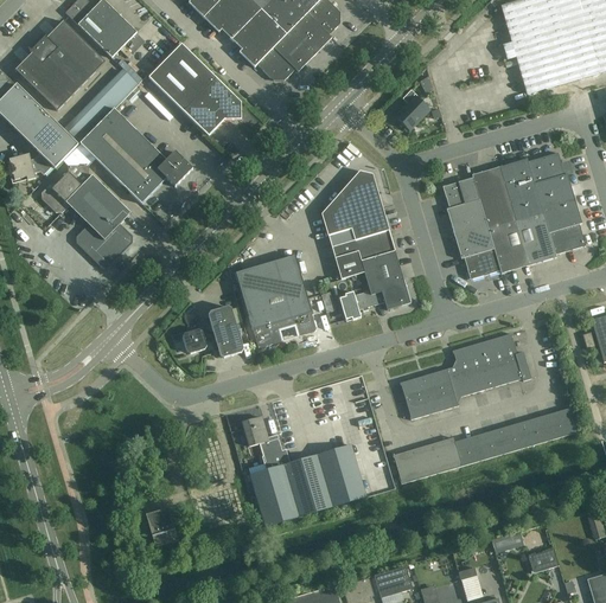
[(99,0),(94,6),(87,0),(74,0),(64,11),(110,56),(135,31),(103,0),(99,0)]
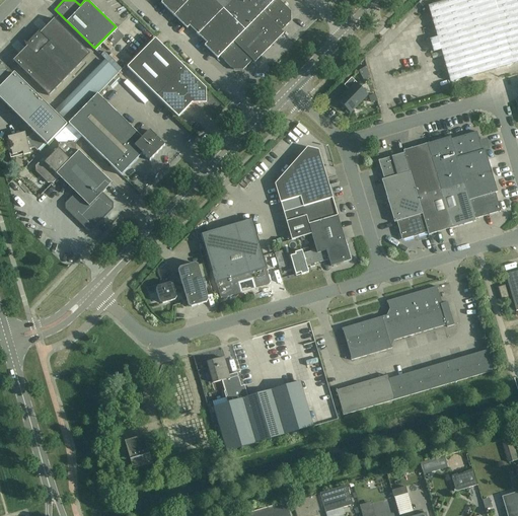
[(172,13),(186,0),(159,0),(172,13)]
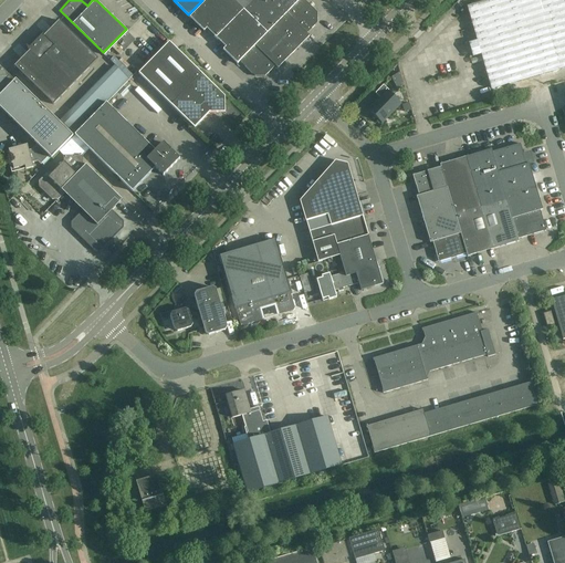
[(242,7),(234,0),(202,0),(188,14),(202,29),(205,25),(215,35),(242,7)]
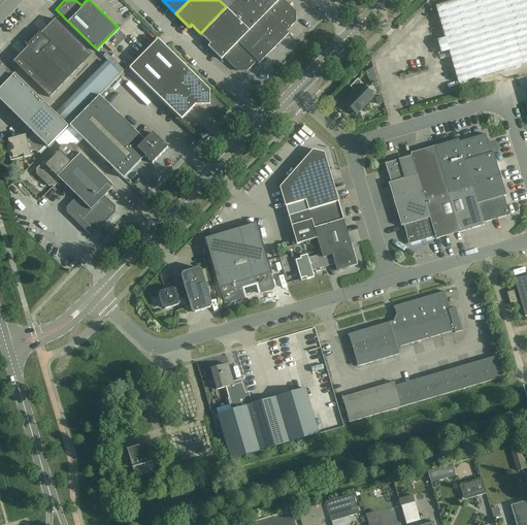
[(231,0),(226,6),(248,28),(251,25),(265,10),(275,0),(231,0)]
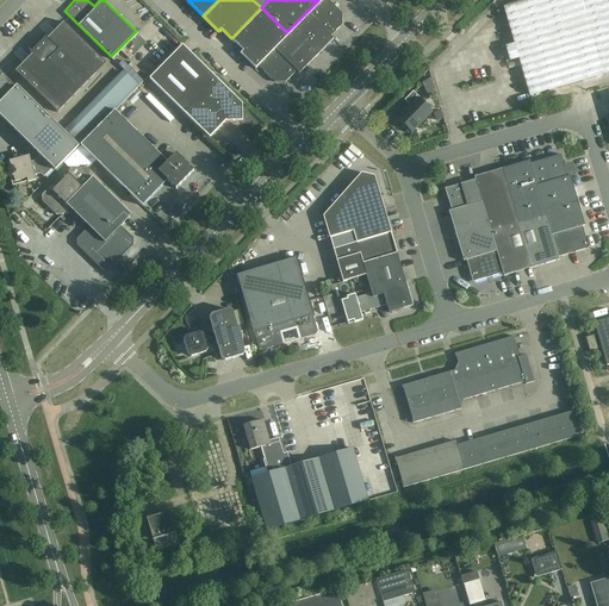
[(329,33),(340,22),(340,11),(329,0),(318,0),(306,12),(329,33)]
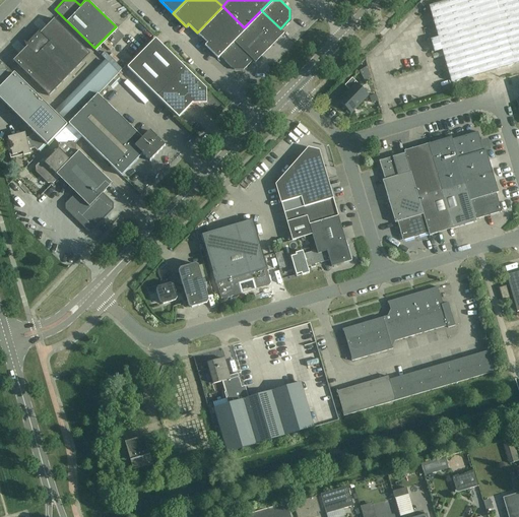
[(445,74),(518,55),(518,0),(422,0),(432,40),(426,42),(430,55),(440,53),(445,74)]
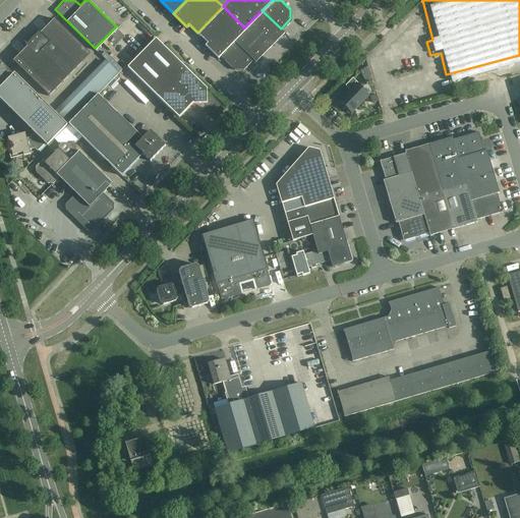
[(223,6),(197,33),(206,41),(204,43),(217,56),(219,54),(233,39),(244,27),(223,6)]
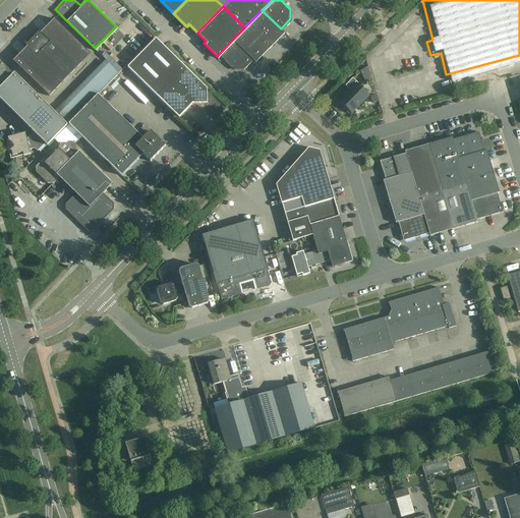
[(283,31),(281,29),(262,10),(247,24),(269,45),(283,31)]
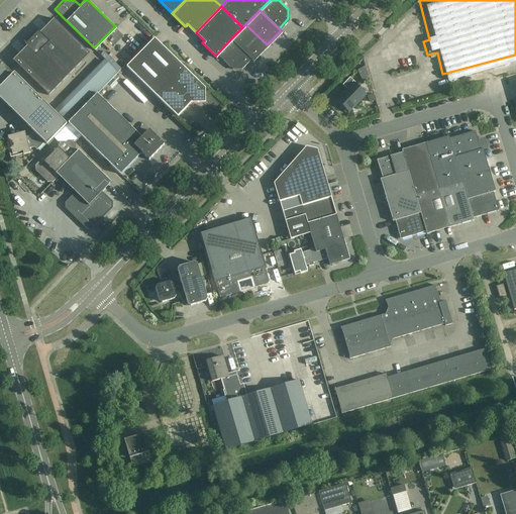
[(37,28),(23,42),(25,44),(12,58),(47,92),(88,50),(53,16),(39,30),(37,28)]
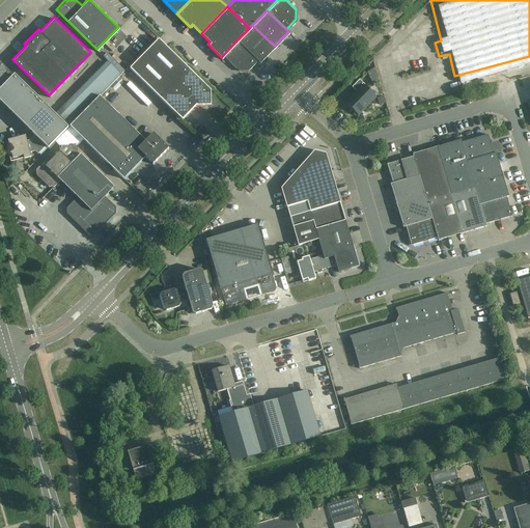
[(252,25),(249,28),(238,39),(257,59),(259,61),(274,46),(252,25)]
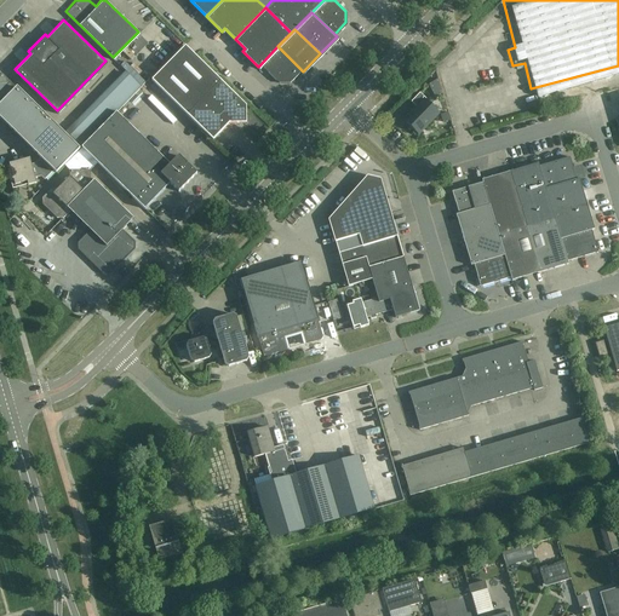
[(184,44),(150,76),(185,111),(212,137),(228,120),(245,120),(245,103),(184,44)]
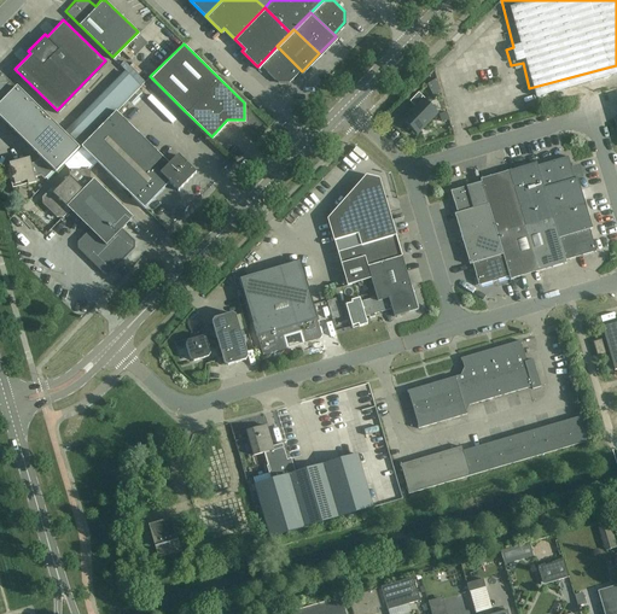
[(300,69),(277,46),(260,64),(277,80),(289,80),(300,69)]
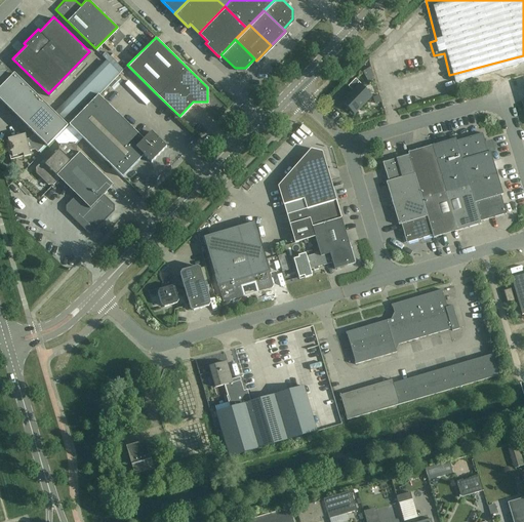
[(58,113),(68,122),(118,71),(107,59),(61,106),(64,108),(58,113)]
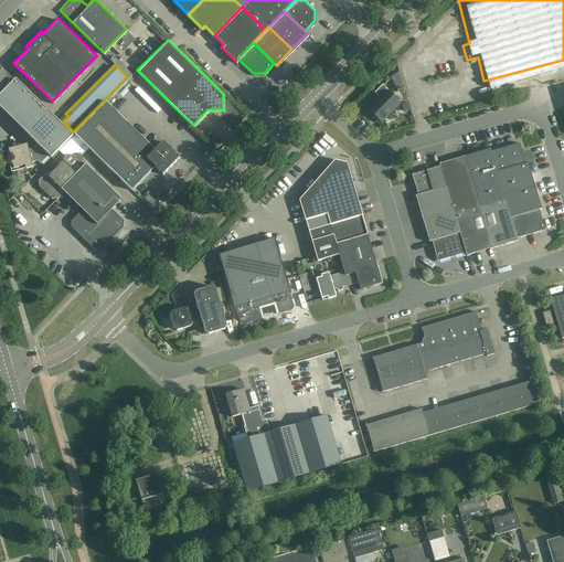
[(0,106),(7,114),(29,92),(14,77),(10,81),(3,75),(0,74),(0,106)]
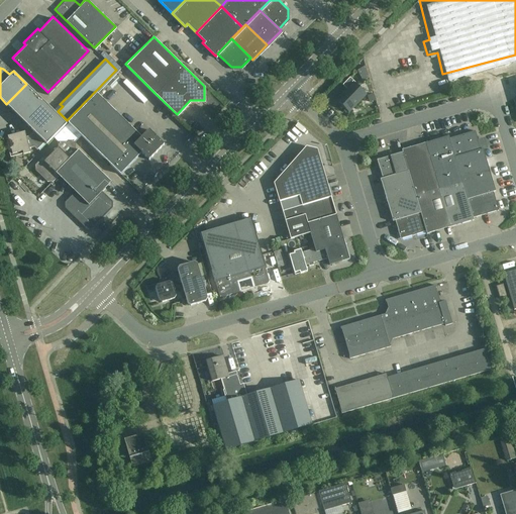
[(335,97),(347,109),(365,92),(352,81),(353,80),(348,75),(341,83),(345,87),(335,97)]
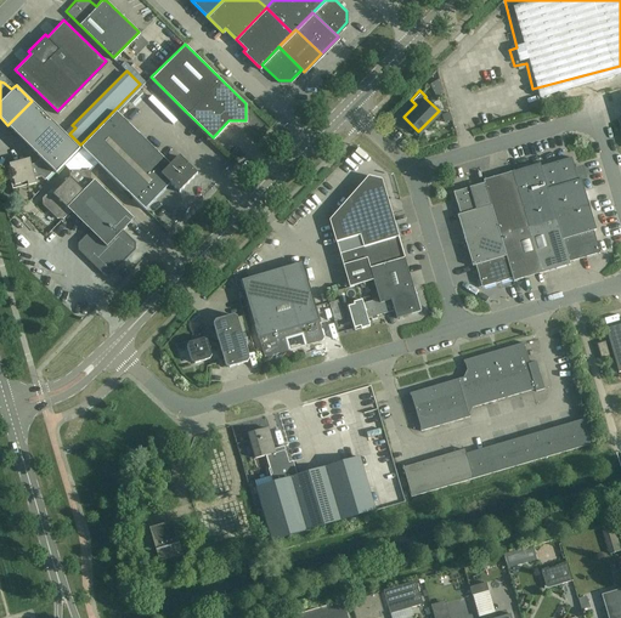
[(7,125),(23,140),(46,115),(32,101),(7,125)]
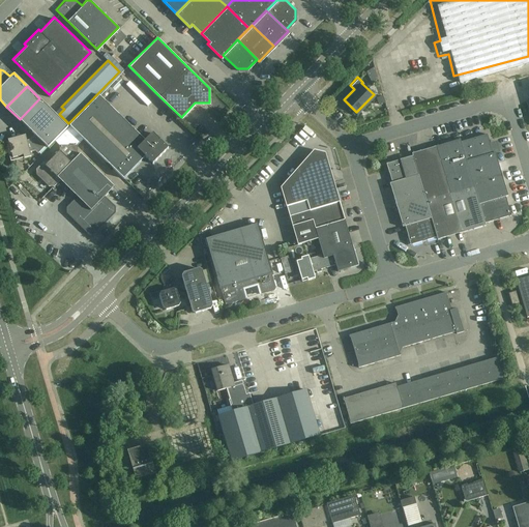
[(68,123),(98,153),(122,176),(144,154),(151,162),(167,146),(151,130),(144,139),(98,93),(68,123)]
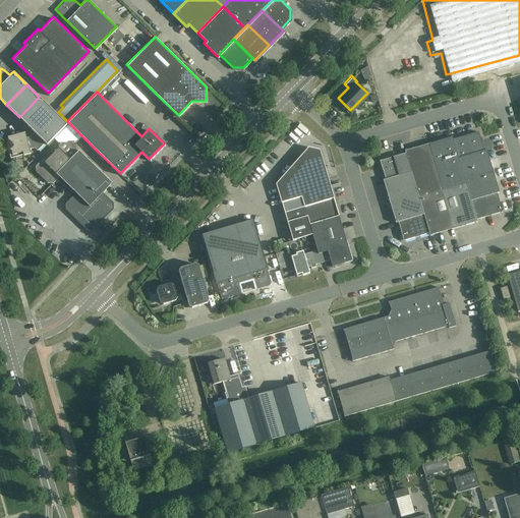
[(376,92),(368,94),(370,100),(378,99),(376,92)]
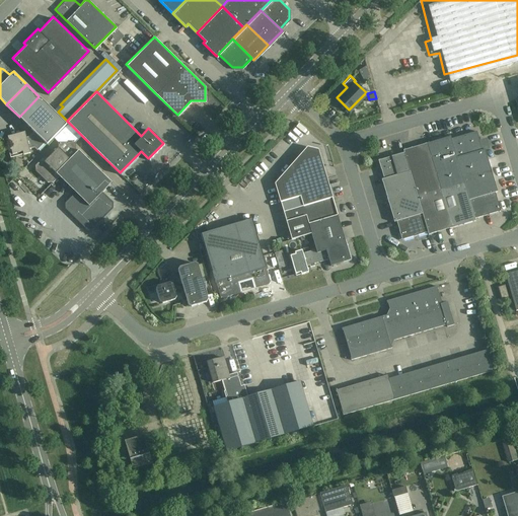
[(39,96),(19,117),(32,130),(53,109),(39,96)]
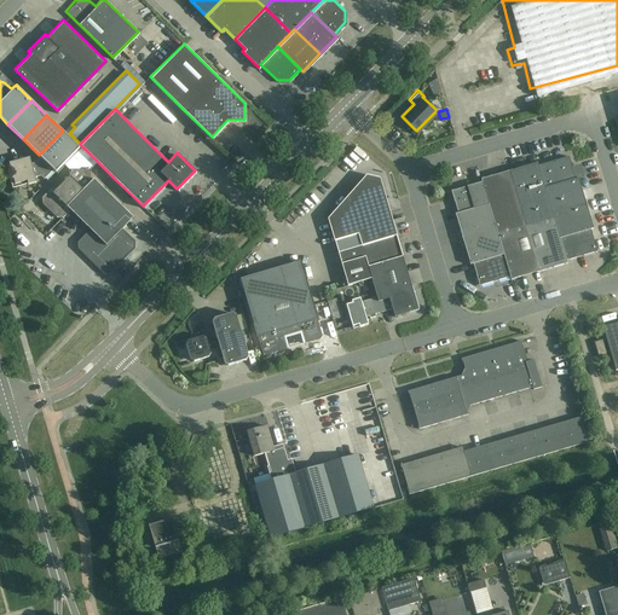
[(39,155),(34,160),(36,163),(40,173),(42,177),(52,167),(55,170),(79,146),(63,131),(39,155)]
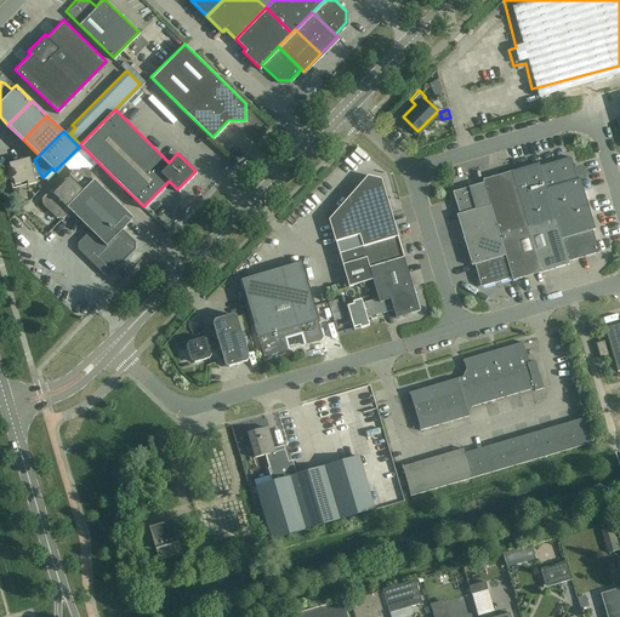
[(538,164),(545,186),(576,177),(569,154),(539,164),(538,164)]
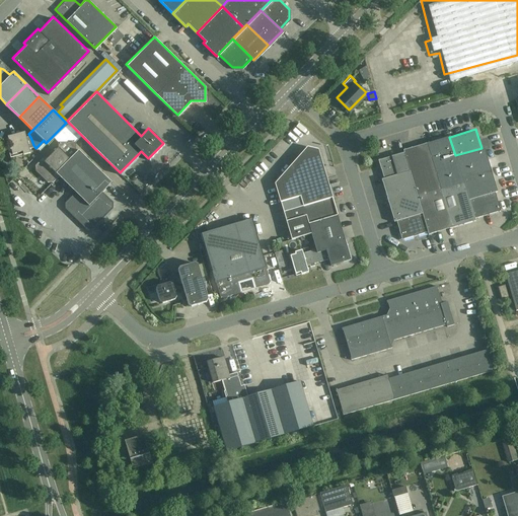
[(10,148),(11,152),(21,149),(22,153),(29,151),(28,147),(33,145),(30,137),(28,134),(25,135),(23,130),(6,135),(9,145),(8,146),(9,148),(10,148)]
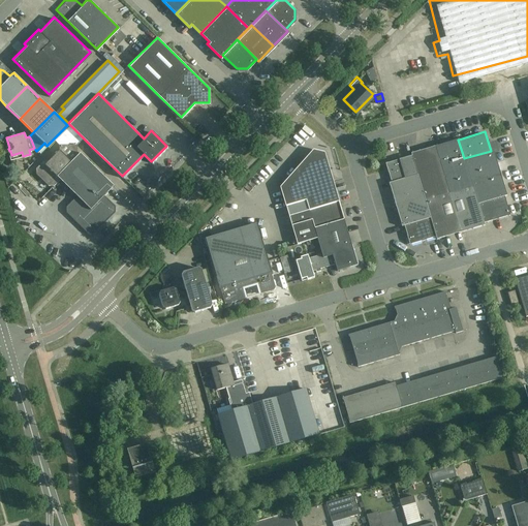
[(472,185),(470,180),(464,158),(458,140),(459,140),(458,136),(434,144),(448,191),(472,185)]
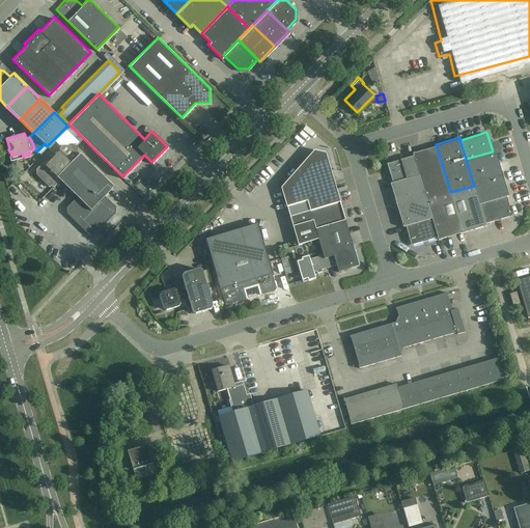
[(56,175),(78,154),(77,151),(76,143),(58,143),(58,149),(49,159),(43,159),(35,167),(35,172),(48,185),(53,185),(59,178),(56,175)]
